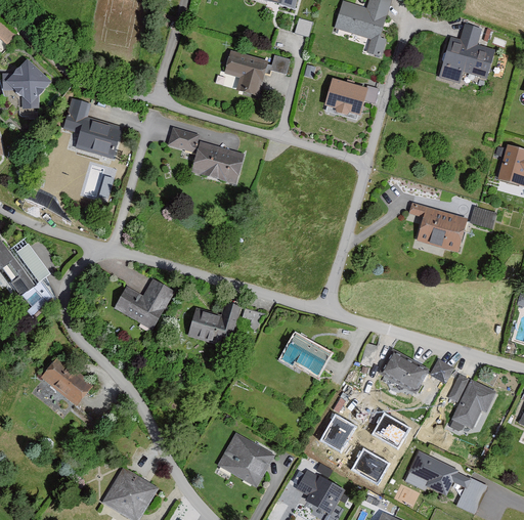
[(265,0),(297,8),(298,0),(265,0)]
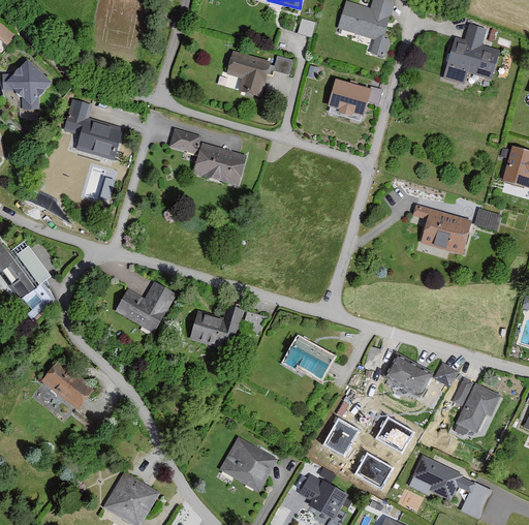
[(369,0),(367,6),(346,0),(343,0),(334,26),(370,37),(367,49),(379,53),(384,37),(378,35),(390,0),(369,0)]
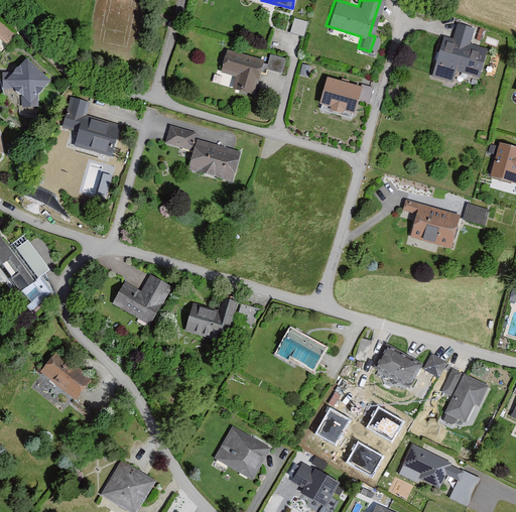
[(308,22),(294,17),(290,30),(304,35),(308,22)]
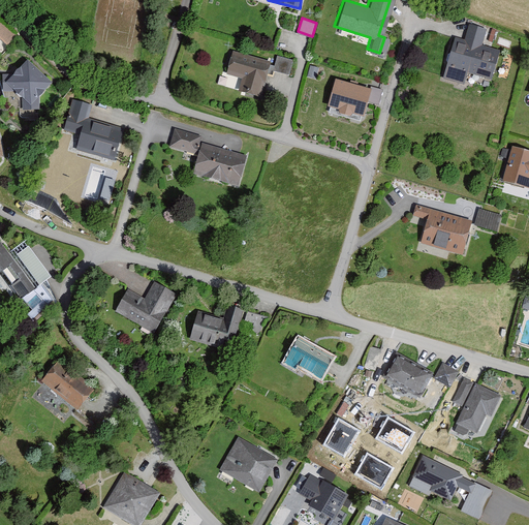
[(485,29),(465,22),(460,37),(450,34),(437,76),(459,84),(463,69),(485,76),(495,47),(480,41),(485,29)]
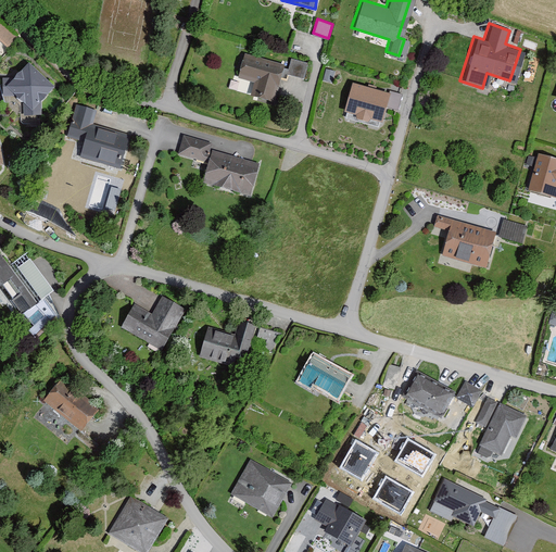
[(17,37),(2,24),(0,26),(0,37),(10,46),(17,37)]
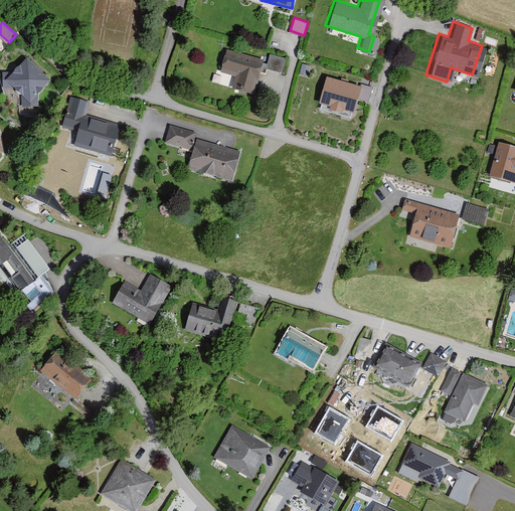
[(256,94),(267,59),(228,49),(222,72),(237,76),(234,88),(256,94)]
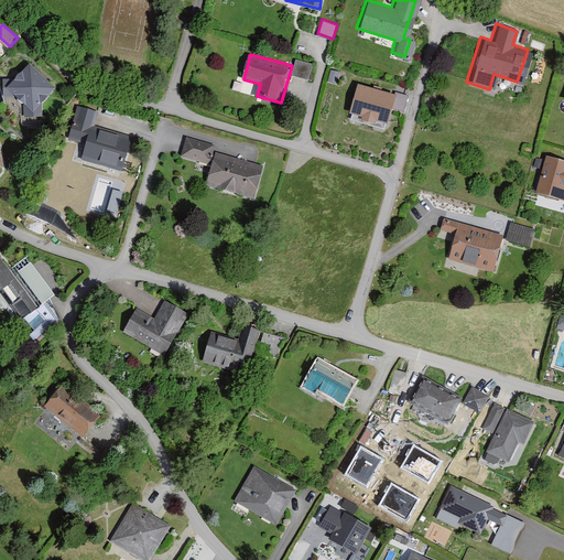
[(315,64),(297,60),(294,73),(312,77),(315,64)]
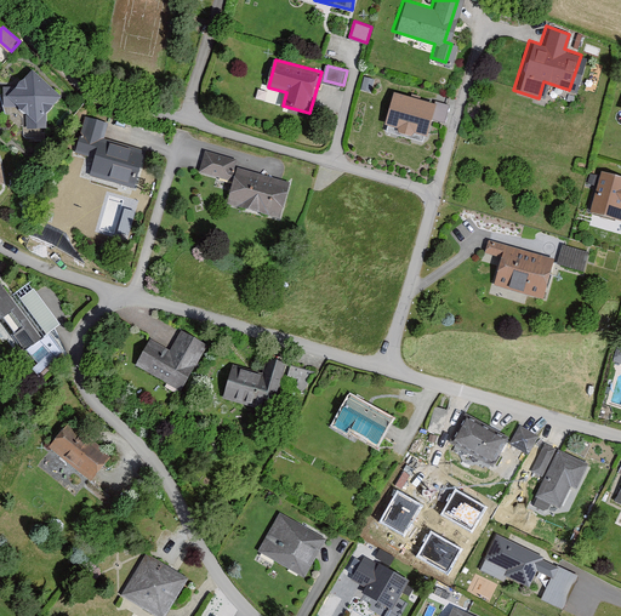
[(21,106),(29,114),(29,127),(49,127),(49,118),(67,98),(35,69),(20,87),(6,87),(6,106),(21,106)]
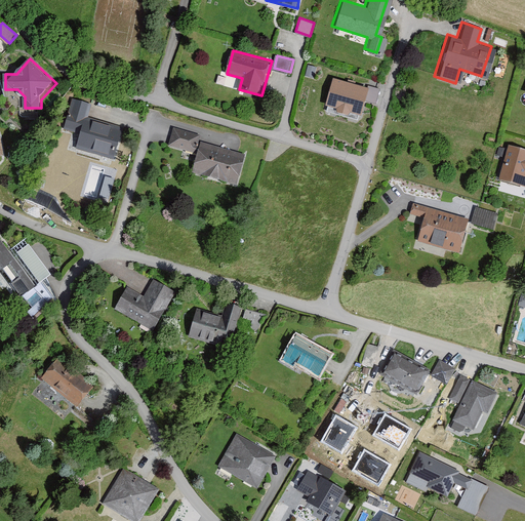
[(364,88),(327,77),(319,105),(357,116),(362,98),(371,102),(376,86),(366,82),(364,88)]
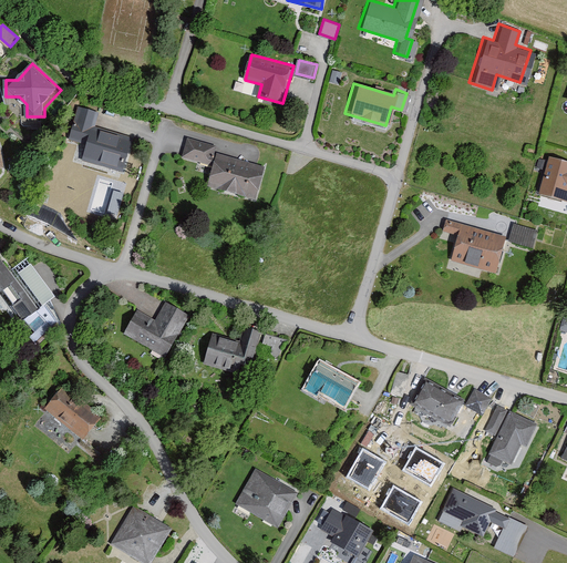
[(140,137),(96,126),(101,110),(79,104),(70,135),(90,141),(84,161),(131,173),(140,137)]
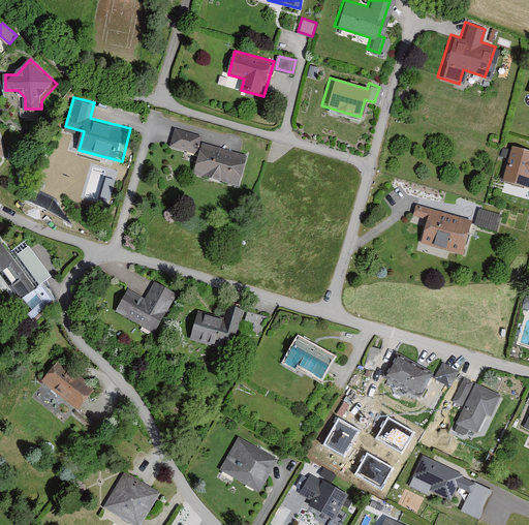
[(197,153),(201,135),(177,128),(172,146),(197,153)]
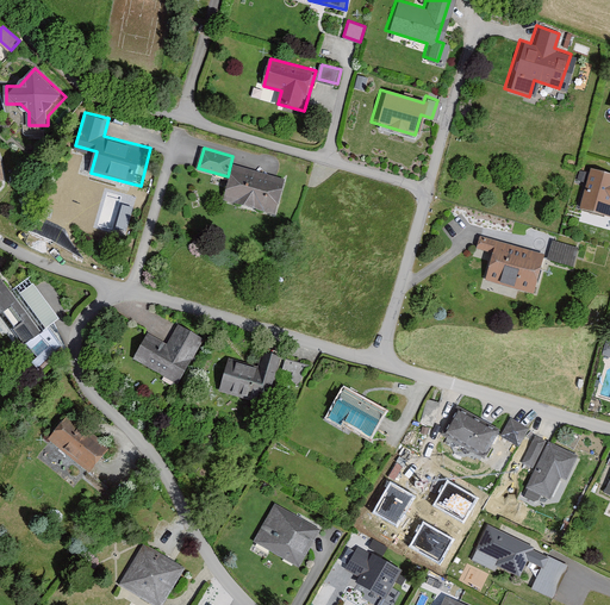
[(288,179),(237,164),(228,199),(279,213),(288,179)]
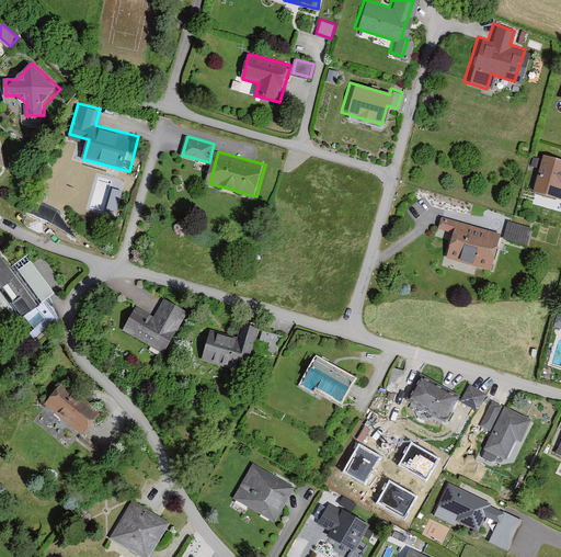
[(560,158),(539,152),(528,191),(560,201),(560,200),(560,158)]
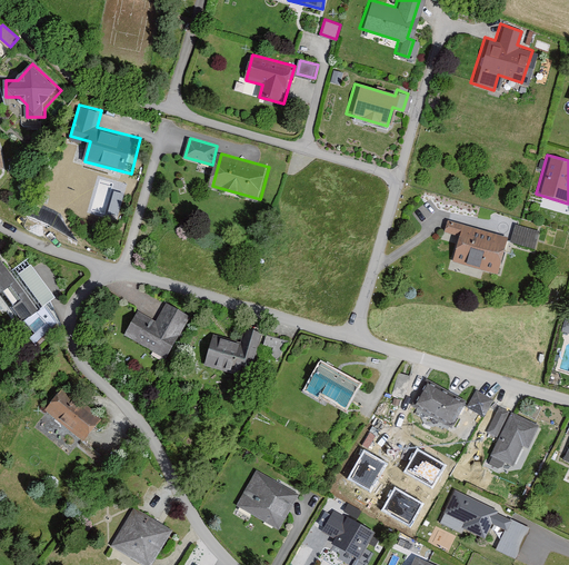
[(491,271),(501,236),(443,219),(440,231),(451,235),(445,258),(491,271)]
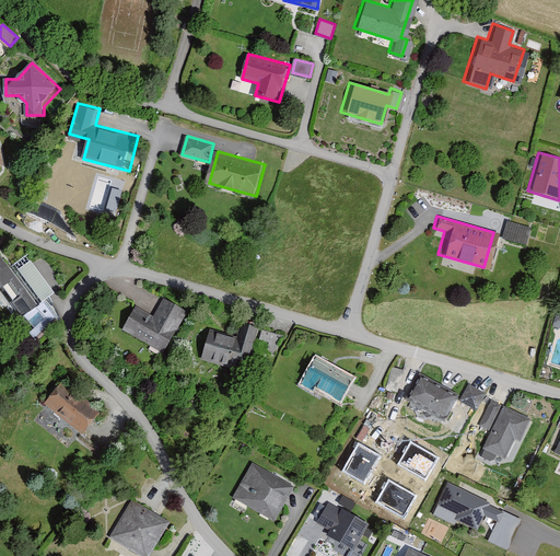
[(527,224),(504,219),(500,238),(522,243),(527,224)]
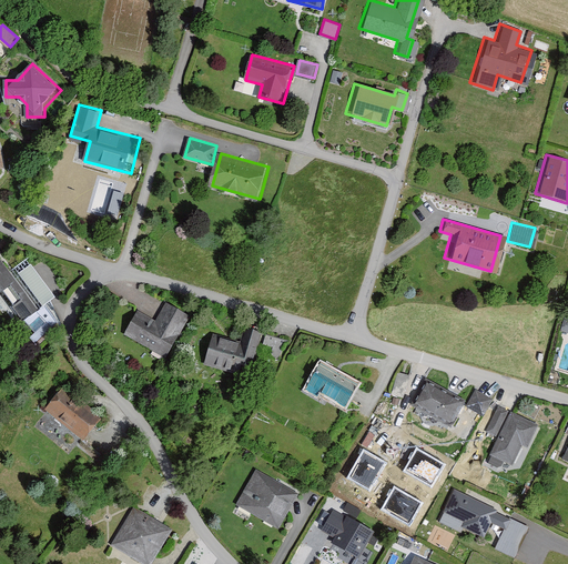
[(39,306),(0,251),(0,294),(18,321),(39,306)]
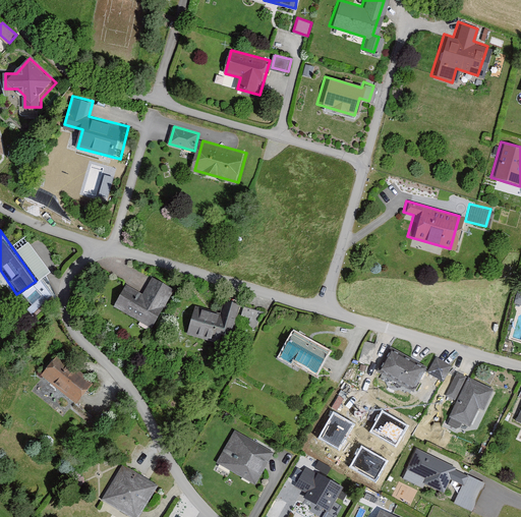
[(176,288),(154,276),(147,290),(129,282),(117,304),(156,326),(176,288)]
